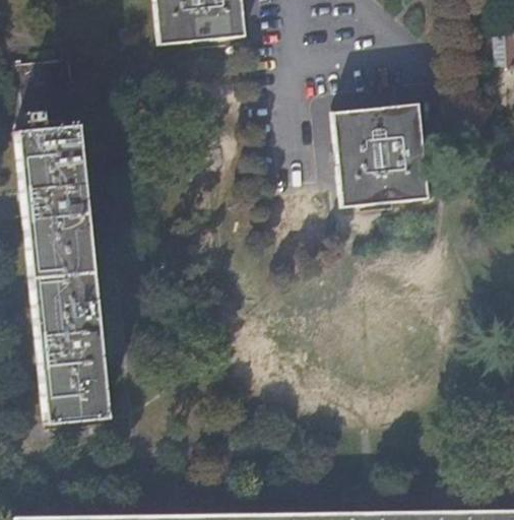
[(243,0),(156,0),(162,43),(247,34),(243,0)]
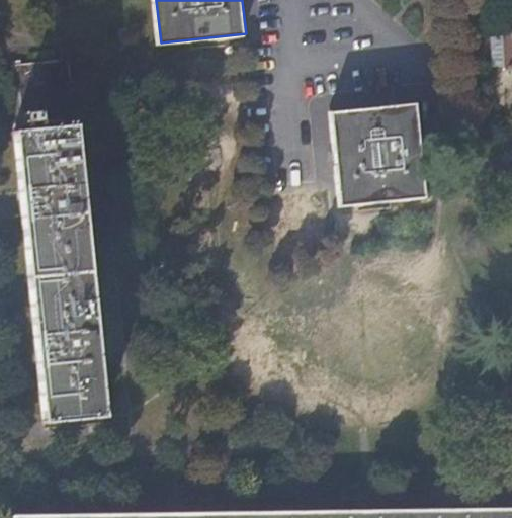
[(73,60),(20,65),(25,121),(79,116),(73,60)]
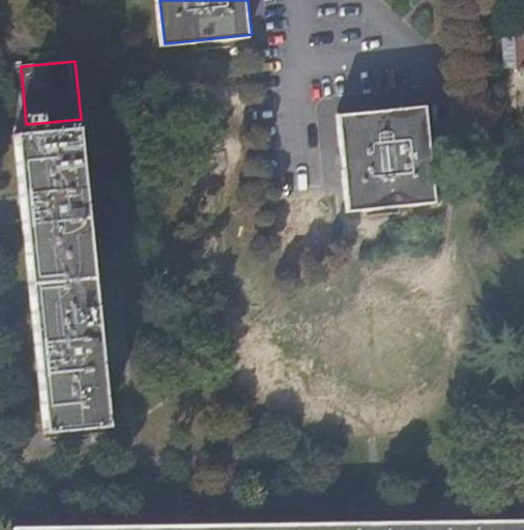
[(430,105),(341,113),(352,209),(439,201),(430,105)]
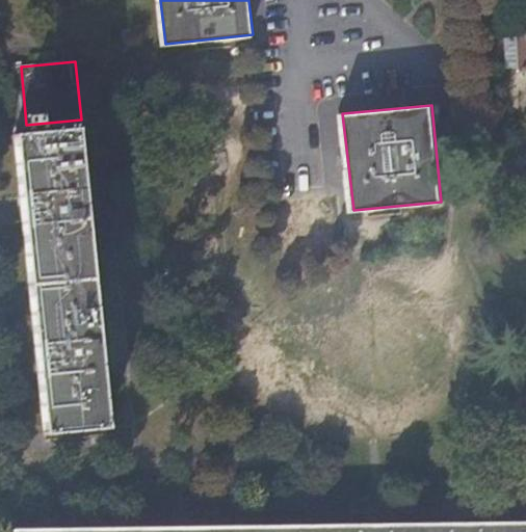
[(21,134),(49,428),(110,425),(82,128),(21,134)]
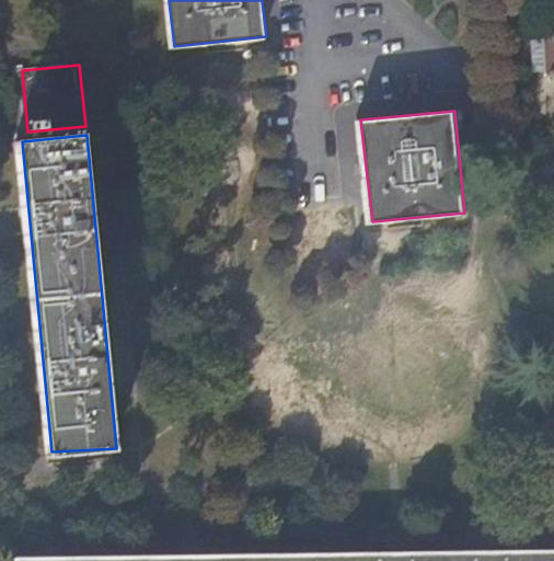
[(553,549),(18,556),(18,560),(553,560),(553,549)]
